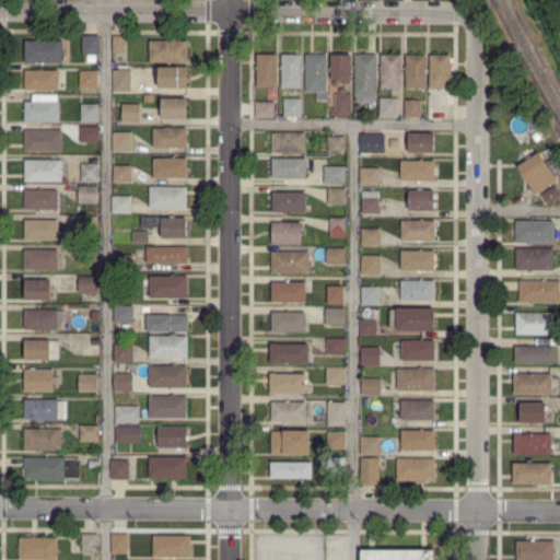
[(96,54),(82,54),(82,36),(96,36),(96,54)]
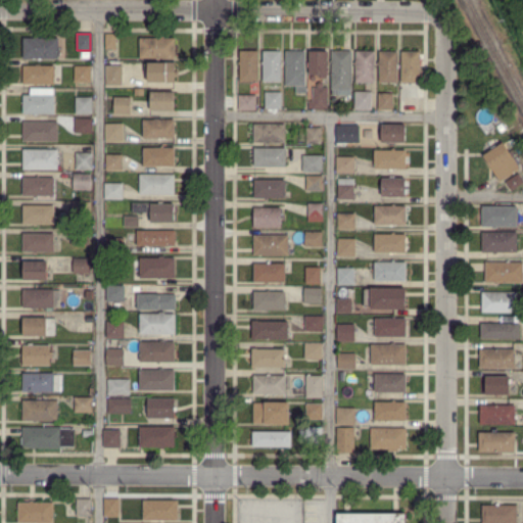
[(115,48),(105,48),(105,34),(115,35),(115,48)]
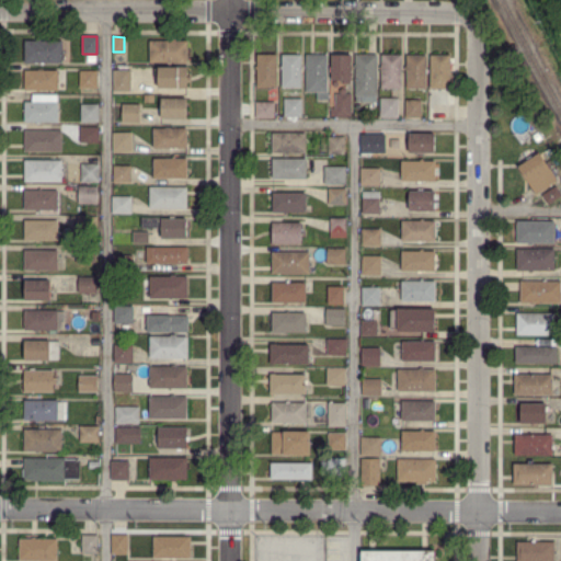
[(25,61),(25,59),(24,59),(24,54),(25,54),(25,50),(23,50),(23,44),(25,44),(25,42),(36,41),(36,38),(41,38),(41,41),(60,41),(60,61),(25,61)]
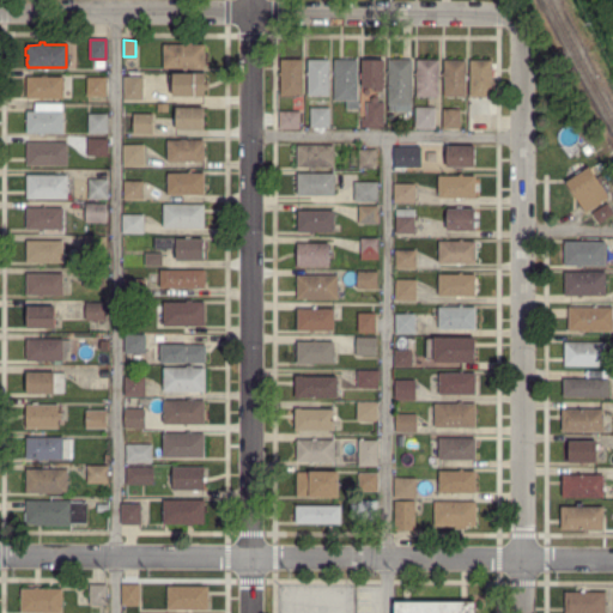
[(187,68),(164,68),(164,46),(188,46),(188,42),(193,42),(193,44),(204,44),(205,44),(204,67),(187,67),(187,68)]
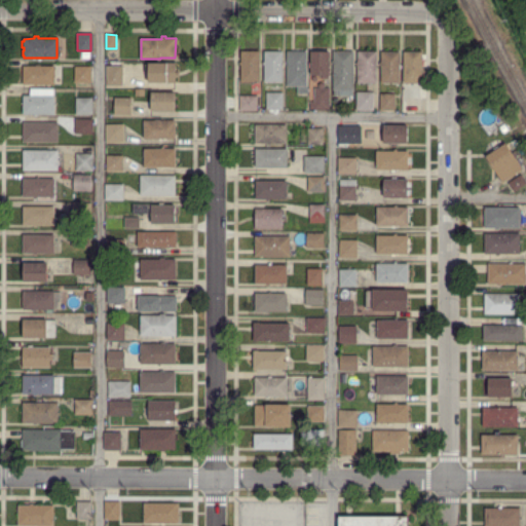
[(258,81),(240,81),(240,51),(258,52),(258,81)]
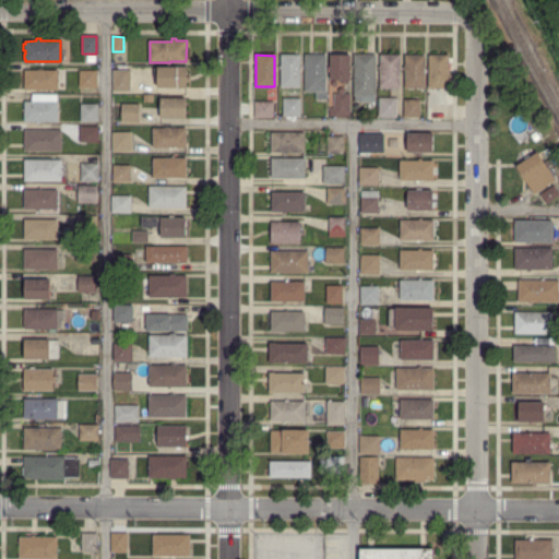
[(300,86),(282,86),(282,69),(280,69),(280,66),(282,66),(282,55),(300,55),(300,86)]
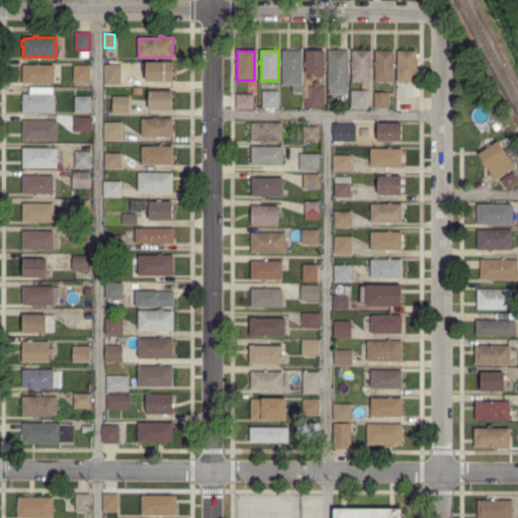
[(292,91),(292,84),(283,84),(282,51),(301,52),(301,86),(304,86),(304,91),(292,91)]
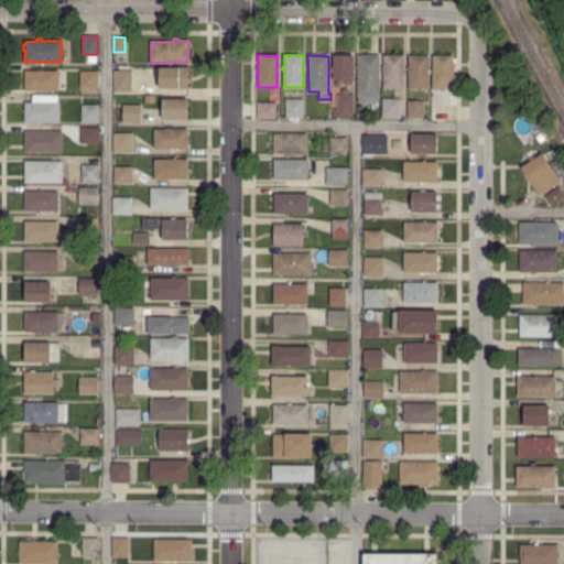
[(355,83),(345,83),(345,79),(335,79),(335,72),(332,72),(332,67),(335,67),(335,55),(355,55),(355,83)]
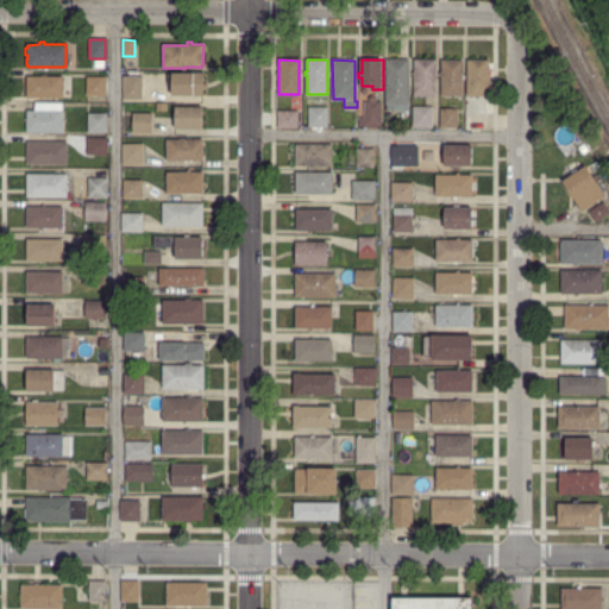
[(388,108),(388,102),(387,102),(385,73),(385,67),(388,67),(388,60),(408,60),(409,105),(408,105),(408,108),(388,108)]
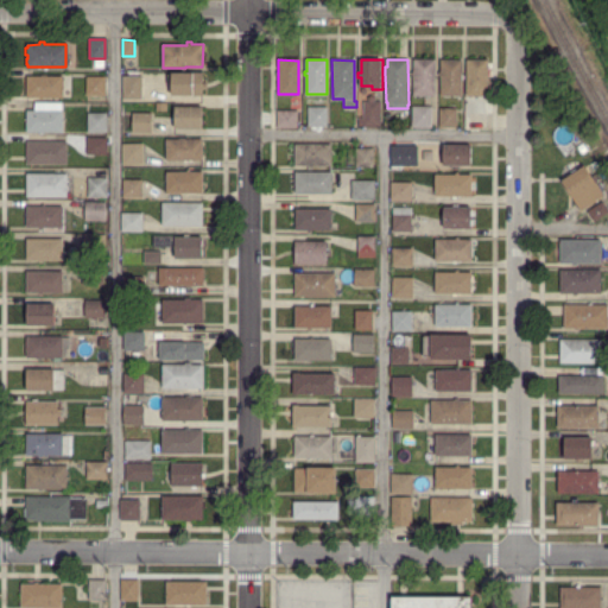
[(415,95),(415,76),(413,76),(413,71),(415,71),(415,59),(435,59),(435,95),(415,95)]
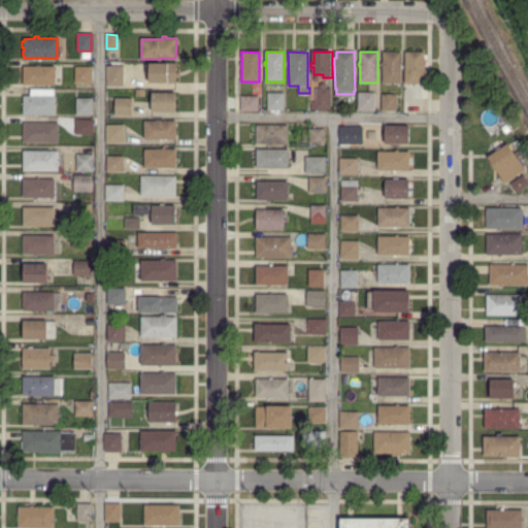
[(383,84),(383,67),(382,67),(382,63),(384,63),(383,53),(401,53),(400,84),(383,84)]
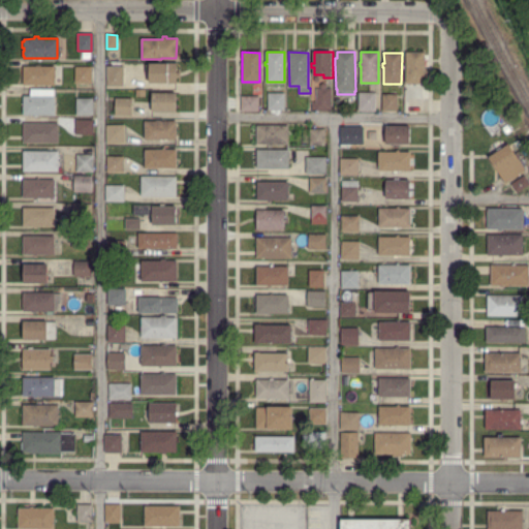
[(407,83),(406,53),(423,53),(423,59),(427,59),(427,66),(425,66),(425,82),(407,83)]
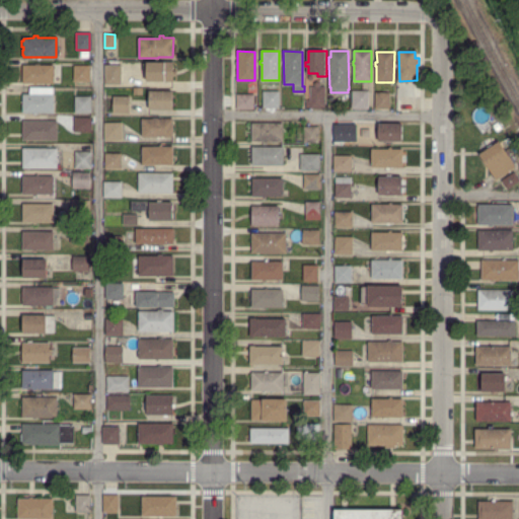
[(169,83),(164,83),(164,81),(147,80),(147,78),(146,78),(146,76),(147,76),(147,69),(146,69),(146,65),(147,65),(147,63),(173,63),(172,81),(169,81),(169,83)]
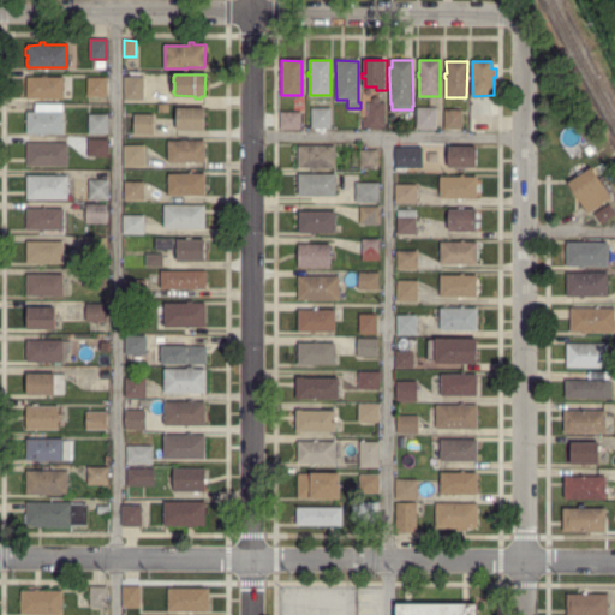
[(142,100),(124,100),(124,76),(143,77),(142,100)]
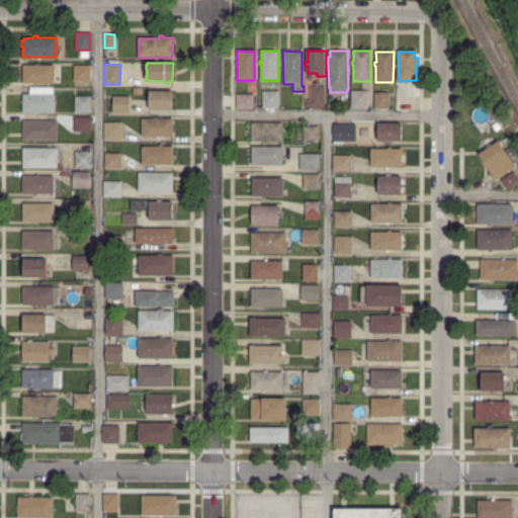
[(54,84),(22,84),(22,65),(54,65),(54,84)]
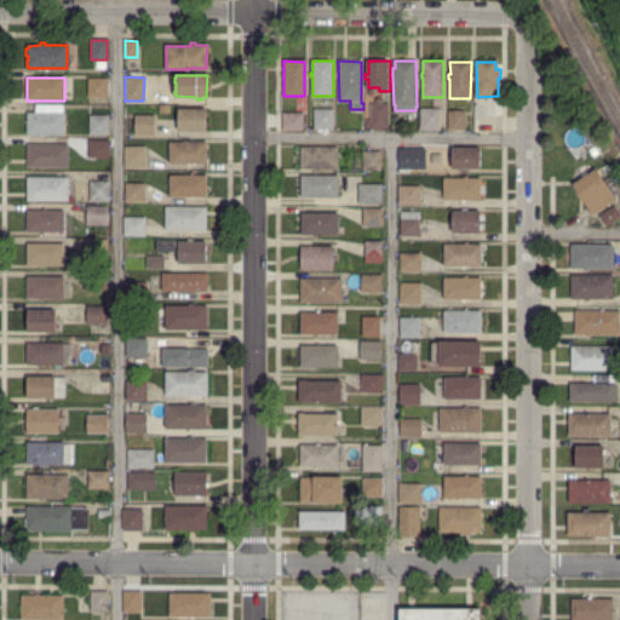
[(107,97),(89,97),(89,79),(107,79),(107,97)]
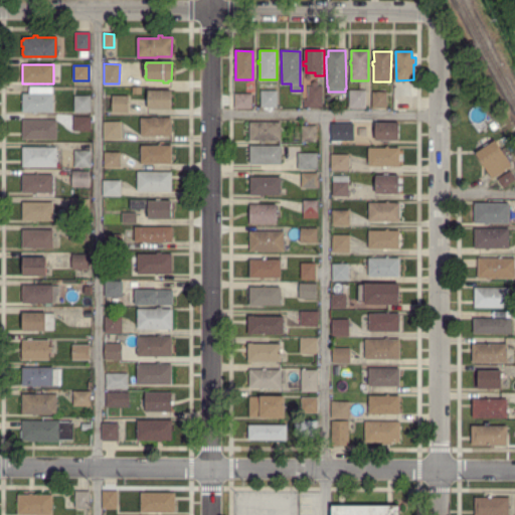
[(322,107),(307,107),(307,106),(303,106),(304,99),(309,99),(309,86),(323,86),(322,107)]
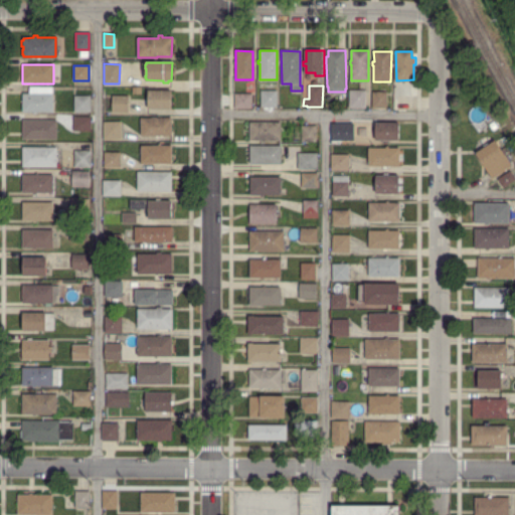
[(37,114),(23,114),(23,93),(30,93),(30,87),(53,87),(53,93),(53,112),(37,112),(37,114)]
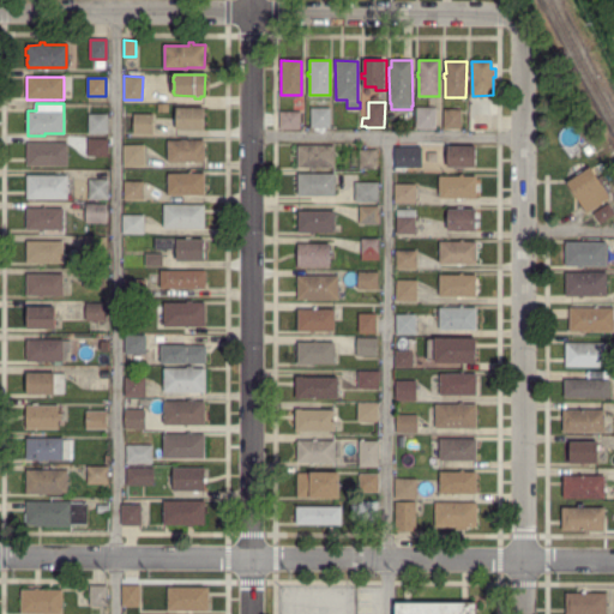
[(203,128),(178,127),(178,108),(204,109),(203,128)]
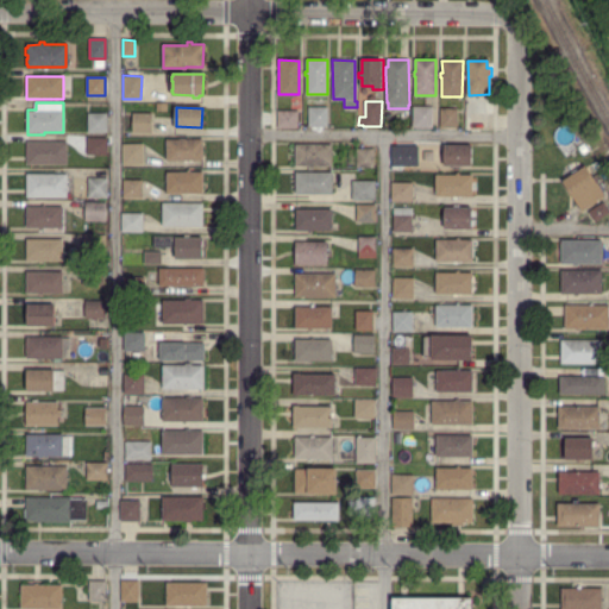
[(326,125),(309,125),(309,107),(327,107),(326,125)]
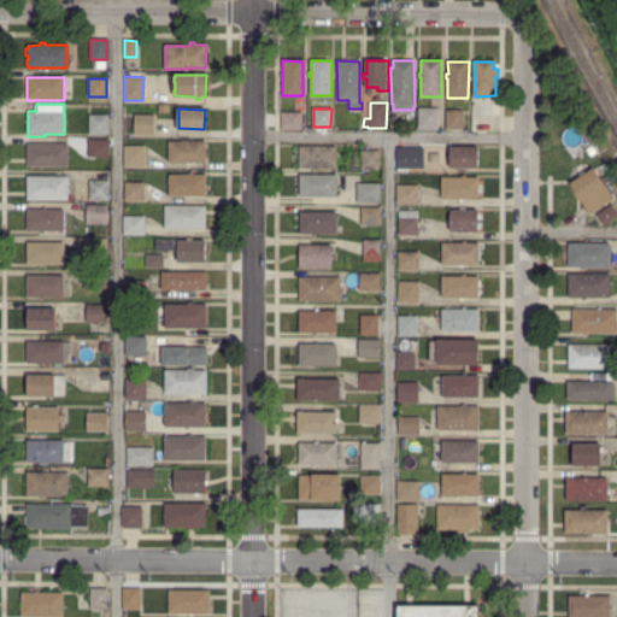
[(439,128),(419,128),(419,109),(439,109),(439,128)]
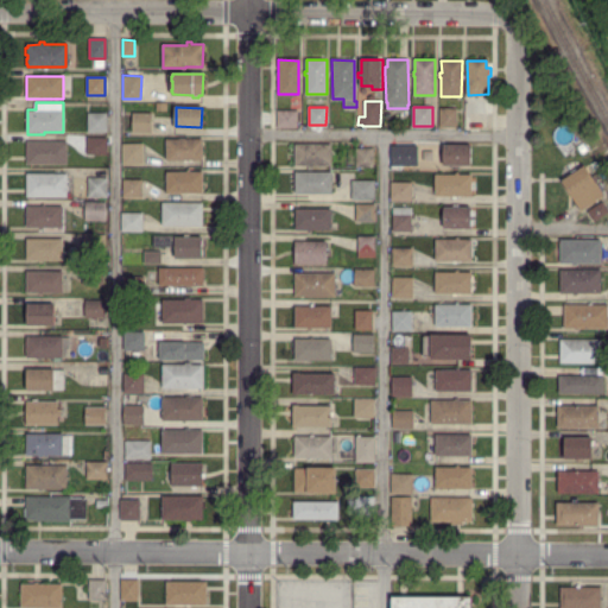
[(455,127),(439,126),(439,108),(456,108),(455,127)]
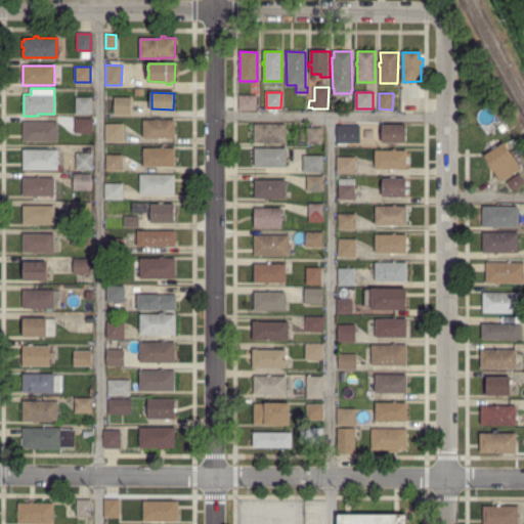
[(255,108),(239,108),(239,95),(255,95),(255,108)]
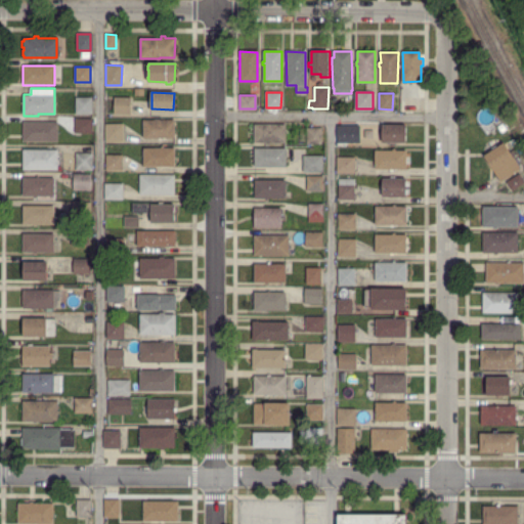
[(92,114),(77,113),(77,97),(92,97),(92,114)]
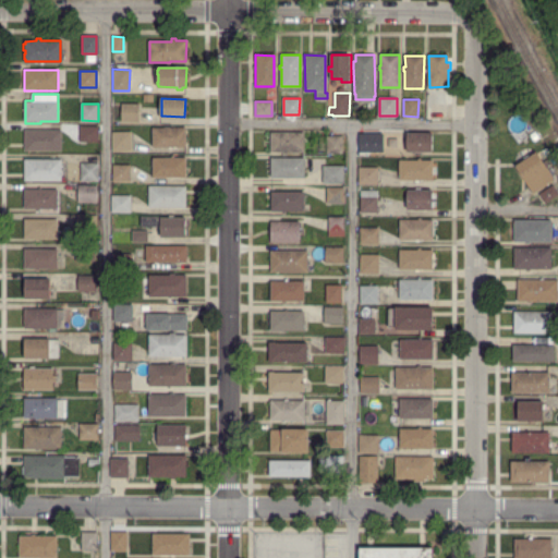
[(447,117),(431,117),(431,104),(447,104),(447,117)]
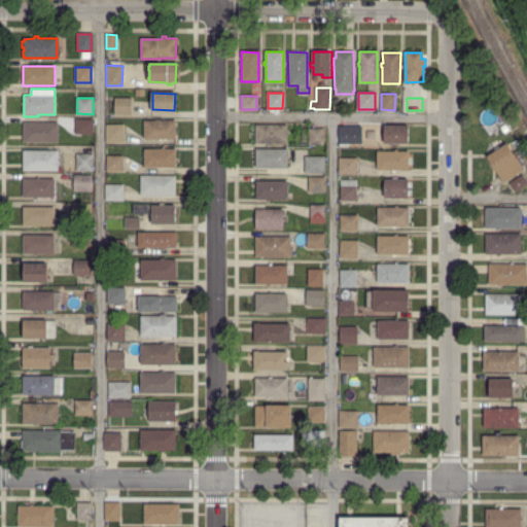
[(130,114),(115,114),(116,99),(131,99),(130,114)]
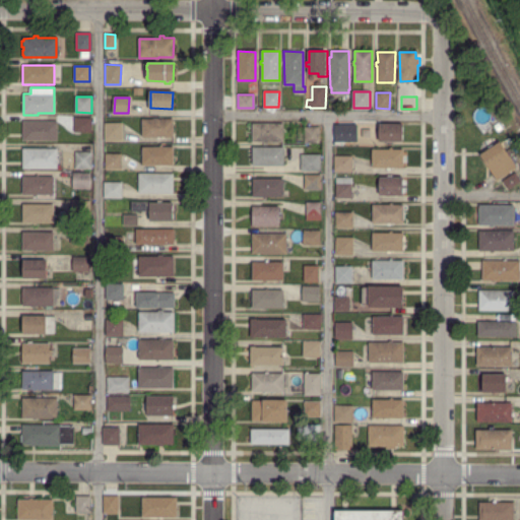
[(91,133),(76,133),(76,118),(91,119),(91,133)]
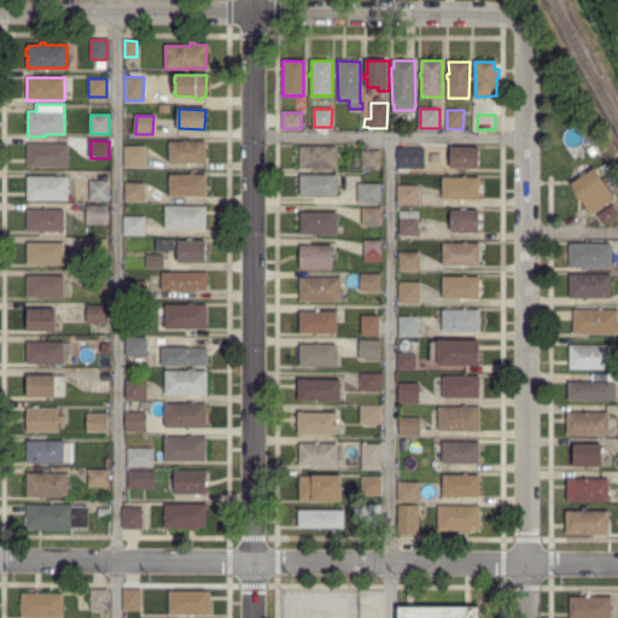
[(170,163),(170,161),(168,161),(168,155),(169,155),(169,151),(168,150),(168,145),(169,145),(169,143),(205,143),(205,163),(170,163)]
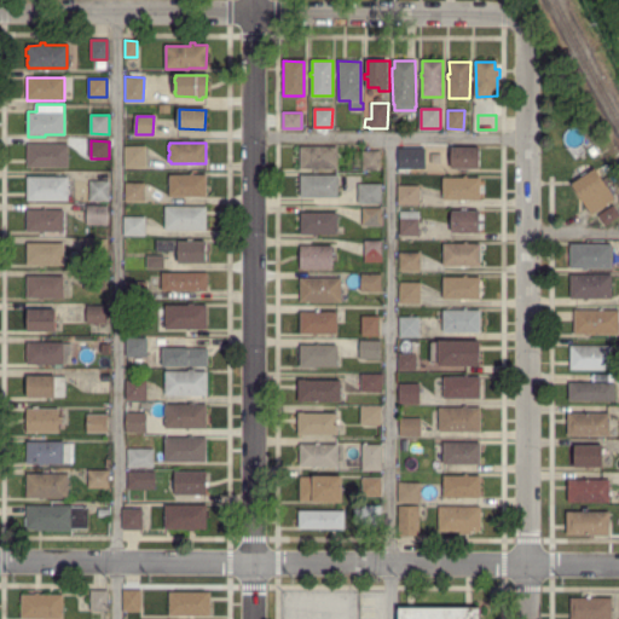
[(28,167),(27,152),(25,152),(25,146),(28,146),(28,145),(67,145),(68,167),(28,167)]
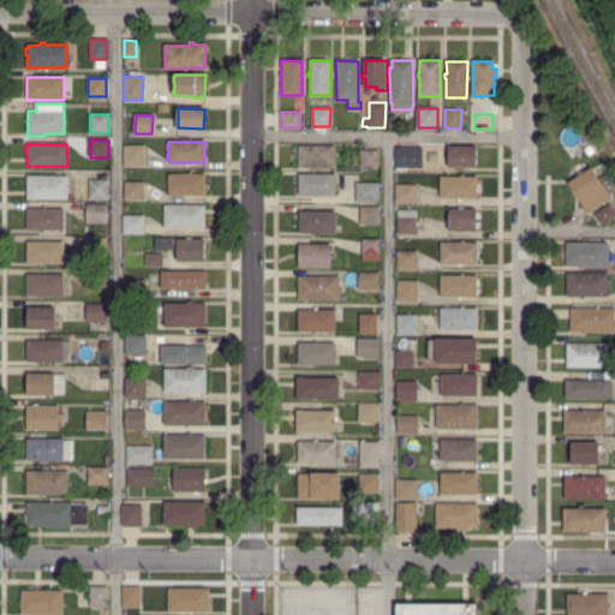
[(125,165),(125,145),(144,145),(144,165),(125,165)]
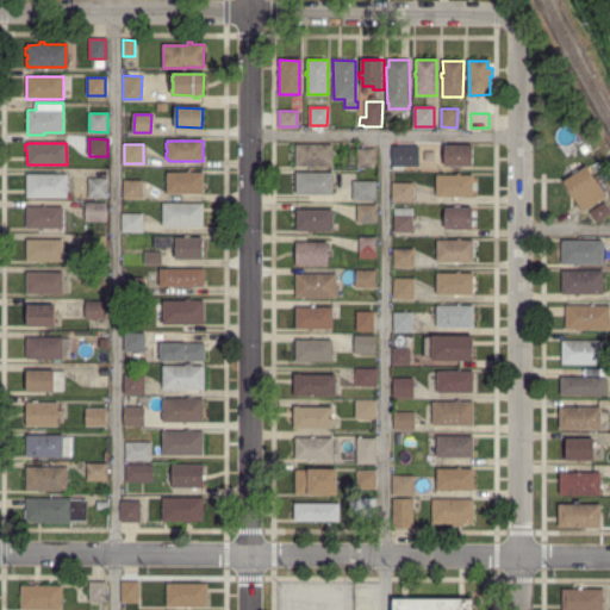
[(313,168),(307,168),(307,166),(298,167),(298,144),(331,145),(331,166),(313,167),(313,168)]
